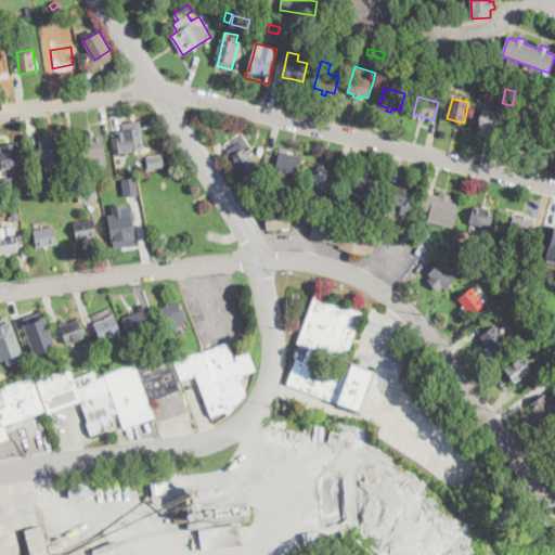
[(504,115),(500,131),(499,131),(493,130),(492,134),(489,133),(488,133),(486,132),(487,129),(480,127),(485,110),(501,114),(504,115)]
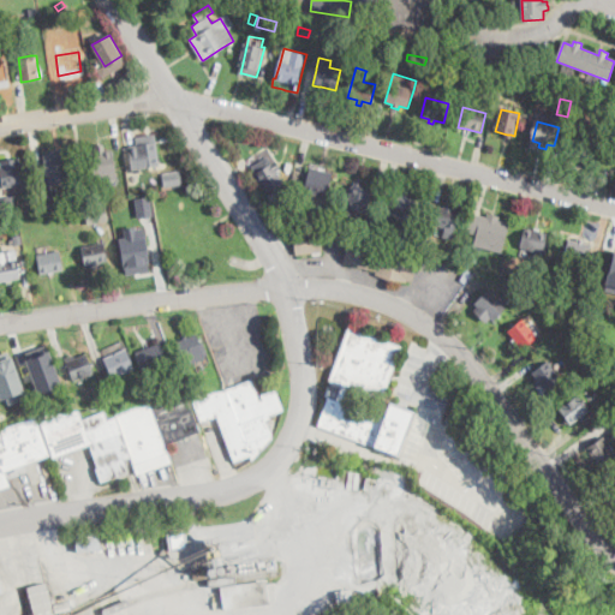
[(596,133),(591,155),(572,150),(578,129),(596,133)]
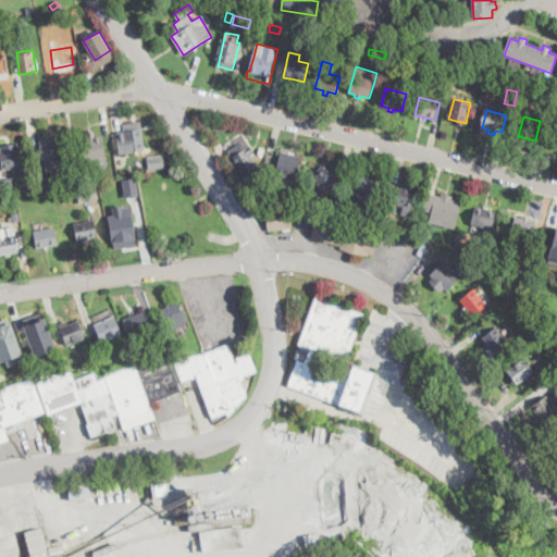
[(145,150),(120,153),(116,133),(123,132),(123,124),(141,122),(145,149),(145,150)]
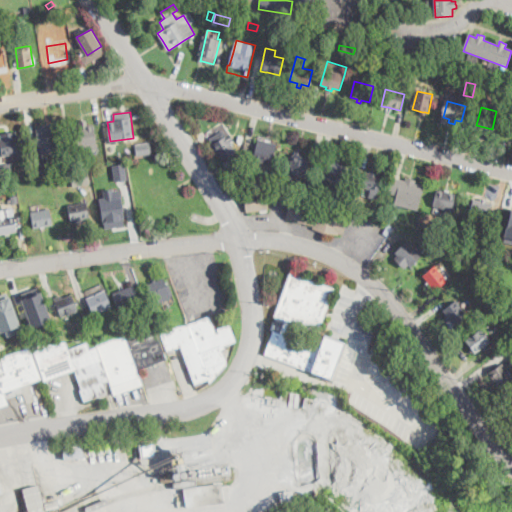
[(94,141),(95,148),(87,149),(86,142),(76,144),(75,139),(74,132),(73,128),(93,125),(95,140),(94,141)]
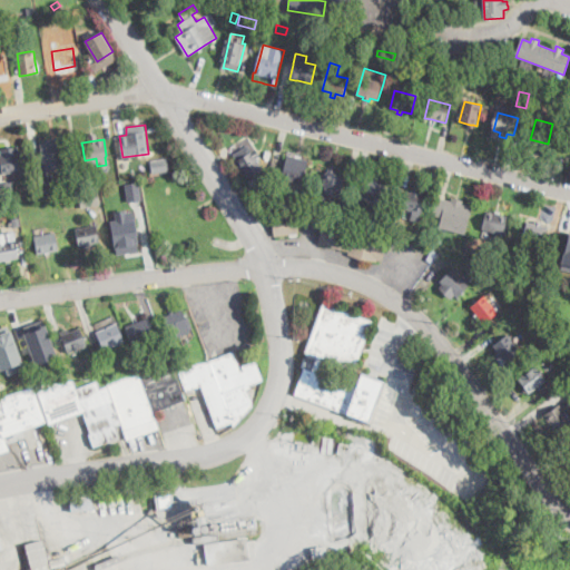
[(47,170),(45,170),(43,163),(41,148),(64,145),(65,153),(61,153),(61,156),(64,167),(60,168),(47,170)]
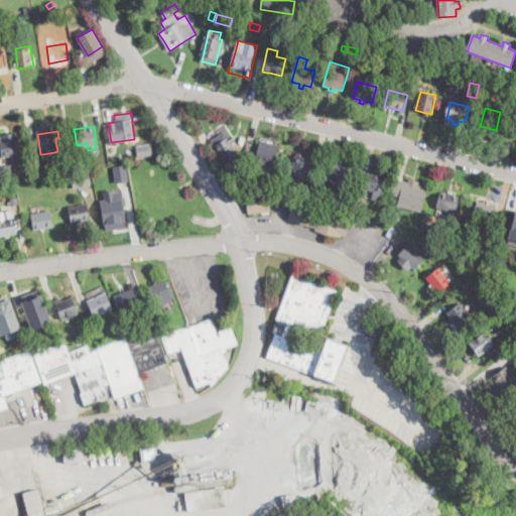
[(0,135),(16,132),(17,138),(19,138),(20,144),(22,153),(16,154),(7,156),(2,157),(0,146),(0,141),(1,141),(0,135)]
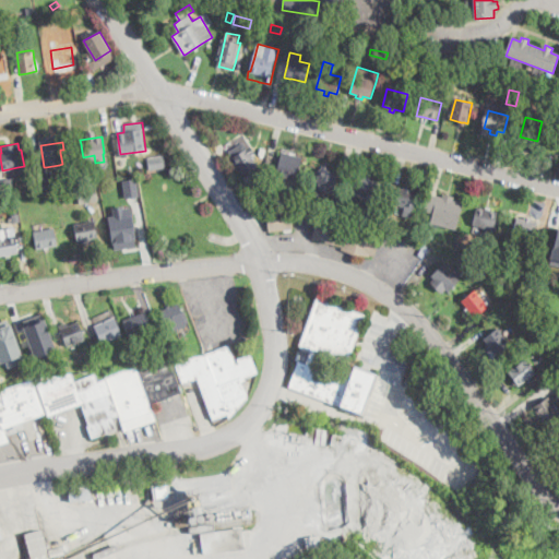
[(259,167),(241,177),(230,158),(233,157),(232,154),(229,152),(230,151),(244,143),(249,152),(250,153),(259,167)]
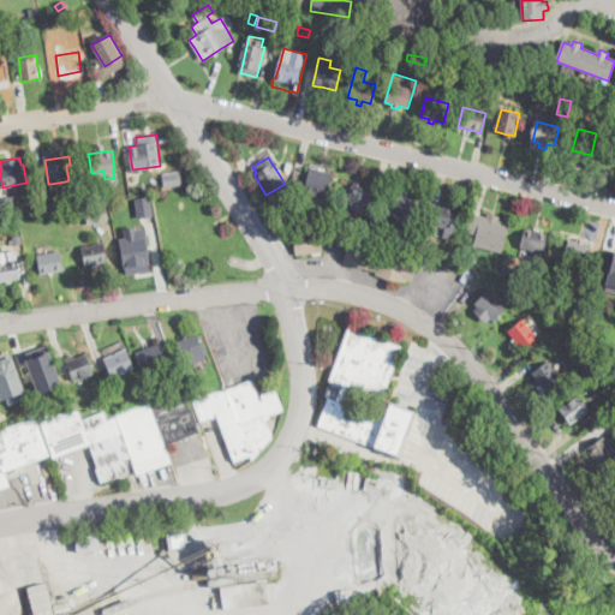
[(332,180),(327,198),(326,198),(309,193),(304,192),(309,173),(311,167),(321,169),(323,169),(334,173),(332,180)]
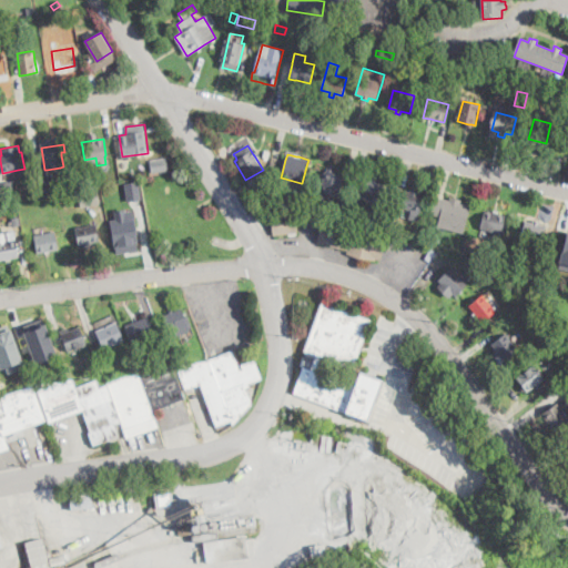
[(169,169),(151,171),(150,159),(166,155),(169,169)]
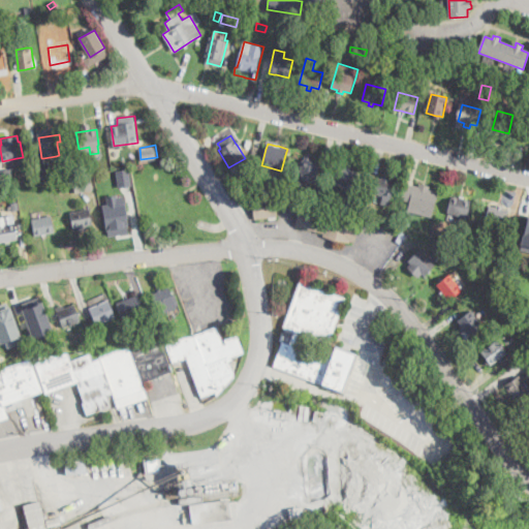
[(139,161),(126,162),(125,153),(139,153),(139,161)]
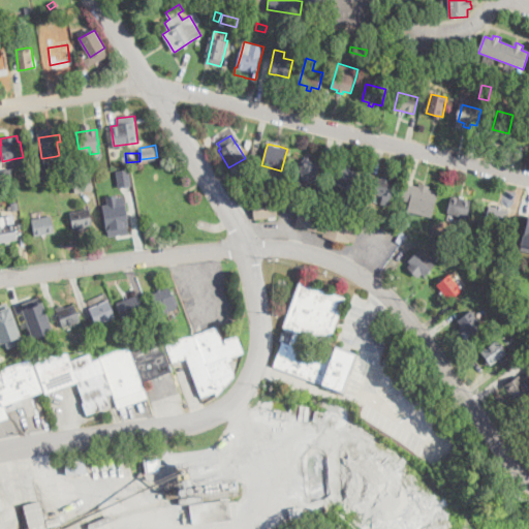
[(316,174),(314,183),(298,179),(304,159),(306,159),(308,160),(319,163),(317,172),(316,174)]
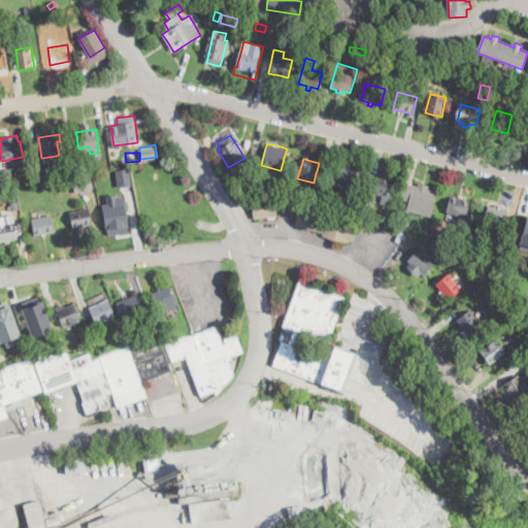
[(114,169),(118,187),(131,184),(128,166),(114,169)]
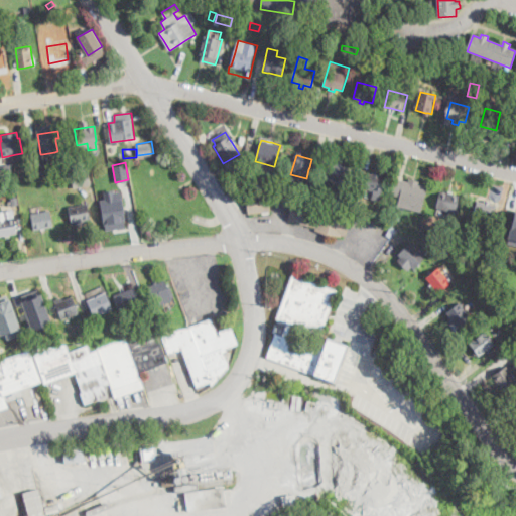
[(349,167),(345,184),(344,184),(338,182),(326,179),(326,178),(330,162),(339,165),(341,165),(349,167)]
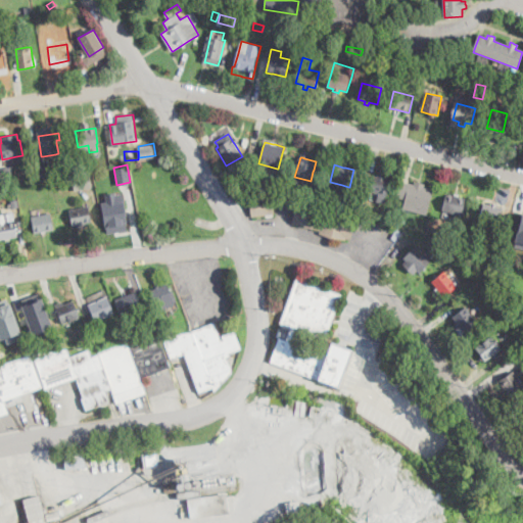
[(13,181),(0,183),(0,169),(4,169),(11,167),(13,181)]
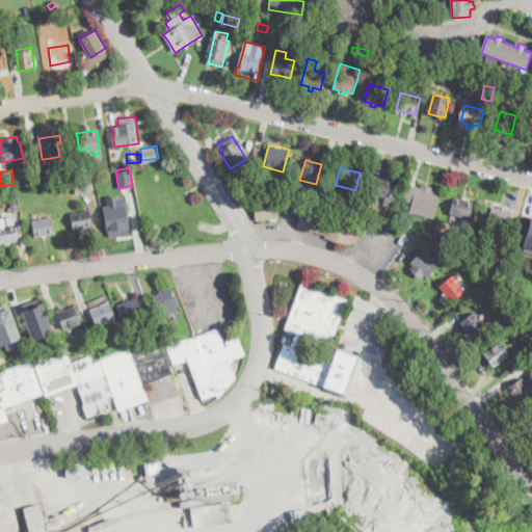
[(394,177),(393,181),(398,183),(392,207),(382,205),(384,197),(366,192),(370,176),(384,180),(386,175),(389,176),(390,176),(394,177)]
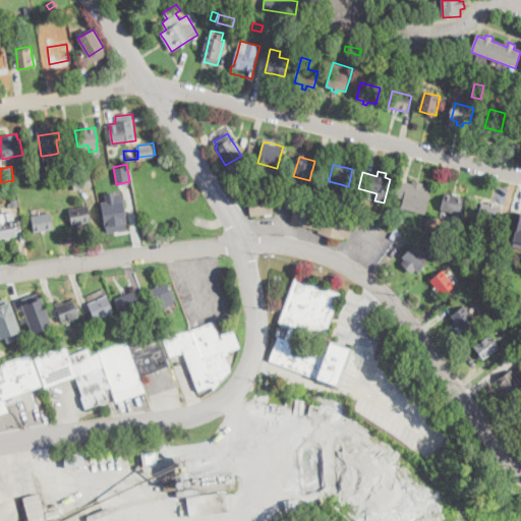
[(92,184),(74,188),(72,177),(89,173),(92,184)]
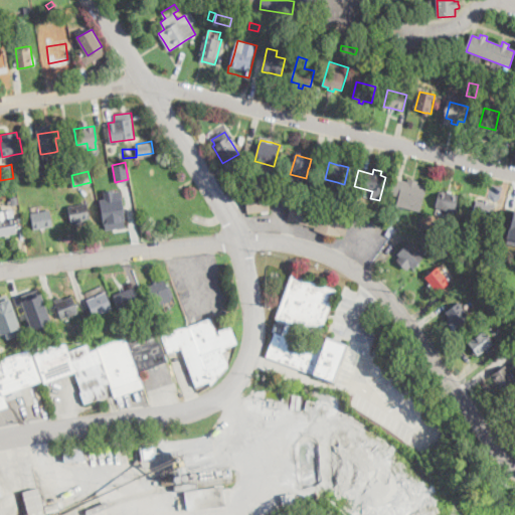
[(407,181),(408,182),(409,179),(412,180),(415,180),(418,181),(418,185),(425,187),(420,211),(396,206),(398,196),(390,194),(394,178),(395,179),(401,180),(407,181)]
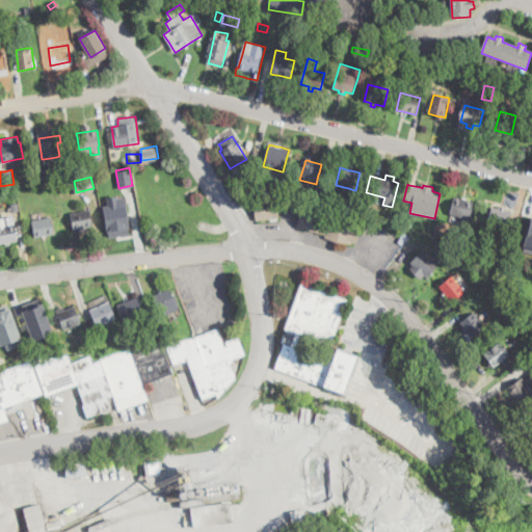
[(103,205),(108,237),(130,233),(125,195),(117,197),(116,194),(106,196),(108,204),(103,205)]
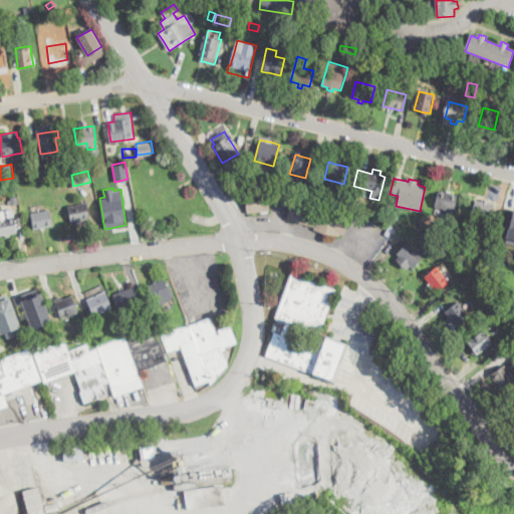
[(466,198),(462,214),(451,211),(437,207),(436,207),(440,191),(466,198)]
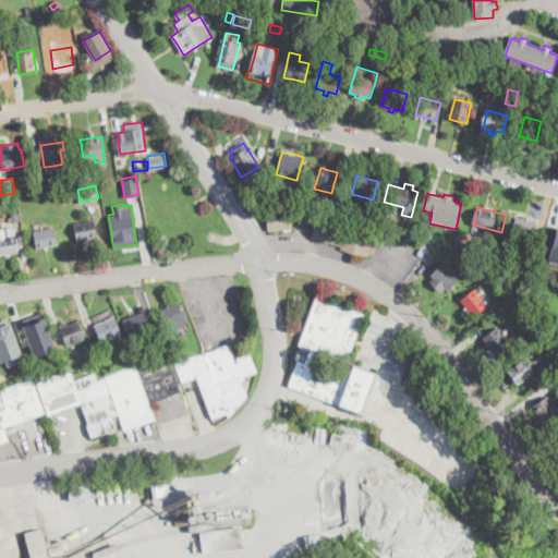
[(275,209),(275,213),(291,210),(293,230),(284,231),(284,229),(269,231),(266,210),(271,209),(275,209)]
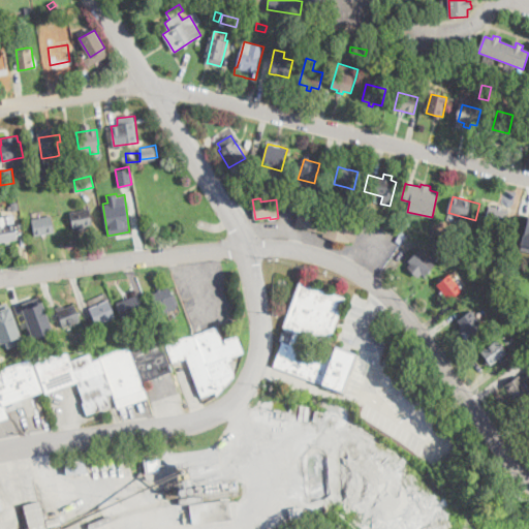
[(12,211),(11,211),(10,203),(18,201),(18,203),(19,209),(19,210),(12,211)]
